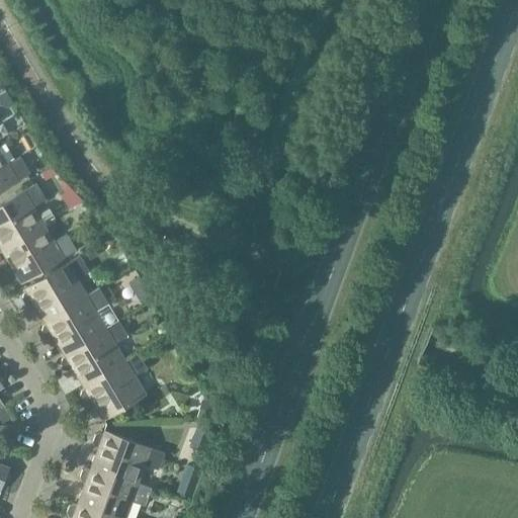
[(0,151),(0,190),(30,173),(20,157),(8,165),(0,151)]
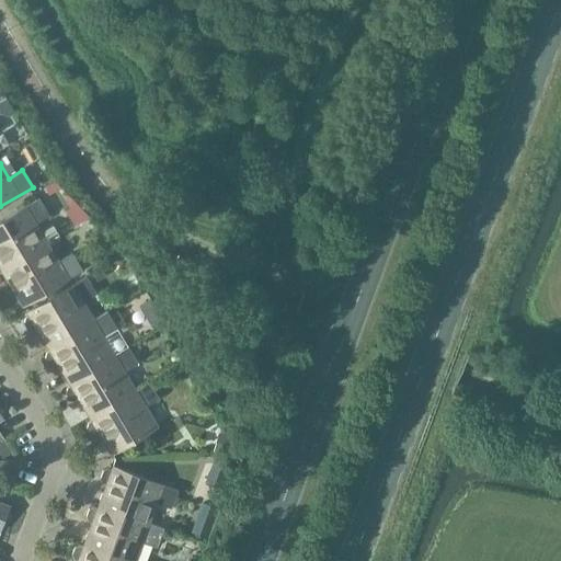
[(0,267),(1,271),(47,243),(36,224),(49,216),(39,198),(0,221),(0,267)]
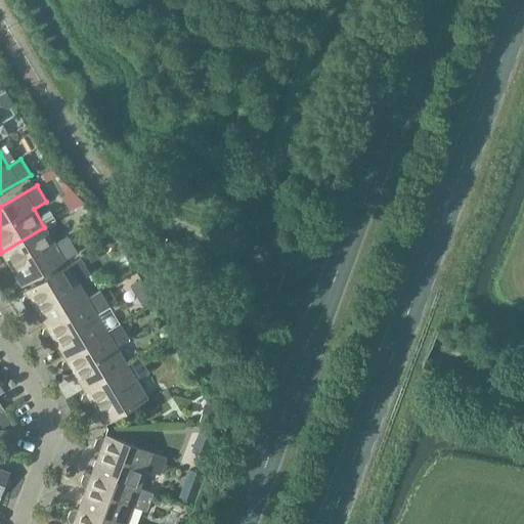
[(44,227),(1,253),(12,270),(9,272),(7,277),(11,284),(16,286),(19,284),(22,287),(77,253),(68,236),(55,245),(44,227)]
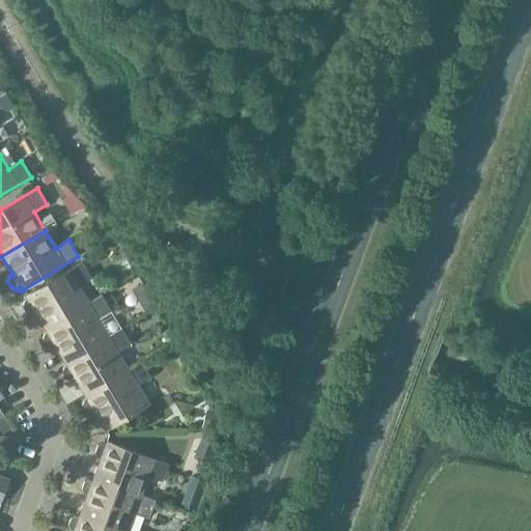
[(34,312),(46,330),(89,304),(88,303),(78,285),(91,278),(82,262),(25,296),(27,299),(24,301),(23,306),(26,312),(31,314),(34,312)]
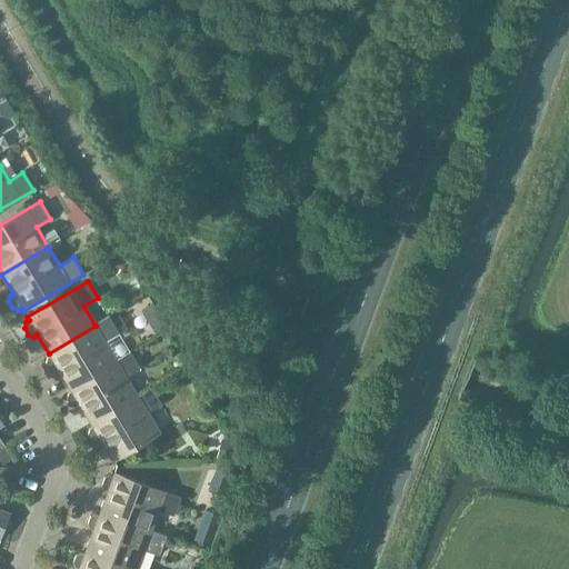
[(58,370),(70,389),(117,361),(117,360),(106,341),(119,333),(109,317),(95,325),(96,326),(49,353),(50,356),(47,358),(45,363),(49,370),(55,372),(58,370)]
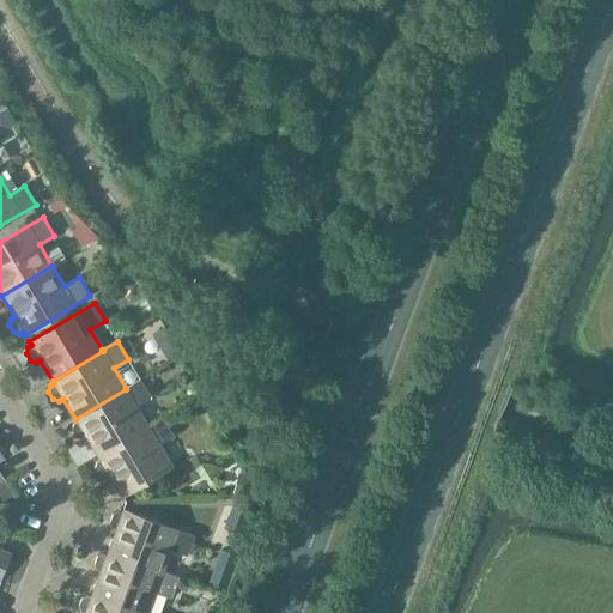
[(86,437),(98,457),(149,428),(149,426),(137,406),(151,398),(140,380),(126,388),(126,389),(76,419),(77,422),(73,424),(72,430),(76,437),(83,439),(86,437)]
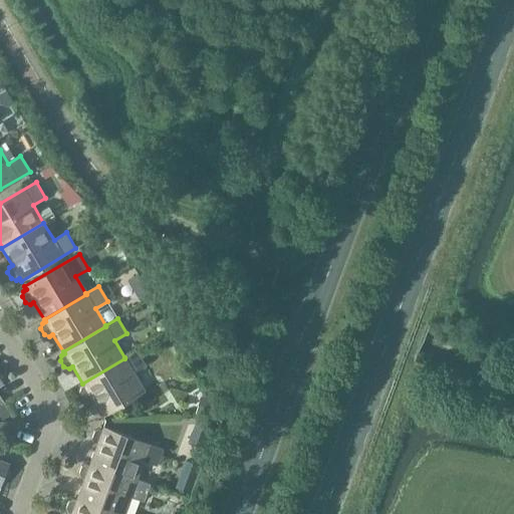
[(124,358),(82,383),(83,386),(80,388),(79,393),(83,399),(88,401),(91,399),(102,417),(145,392),(134,372),(146,365),(137,349),(124,357),(124,358)]
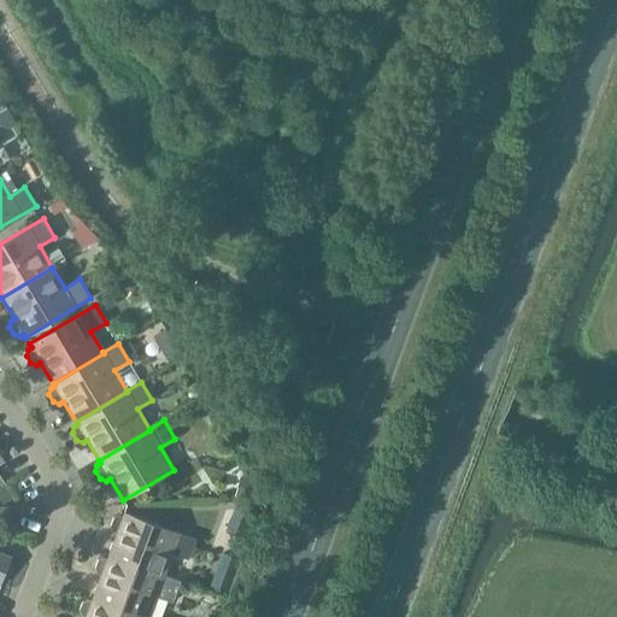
[(117,533),(109,556),(164,576),(164,575),(172,553),(188,559),(197,539),(124,512),(123,517),(119,515),(113,517),(110,526),(113,532),(117,533)]
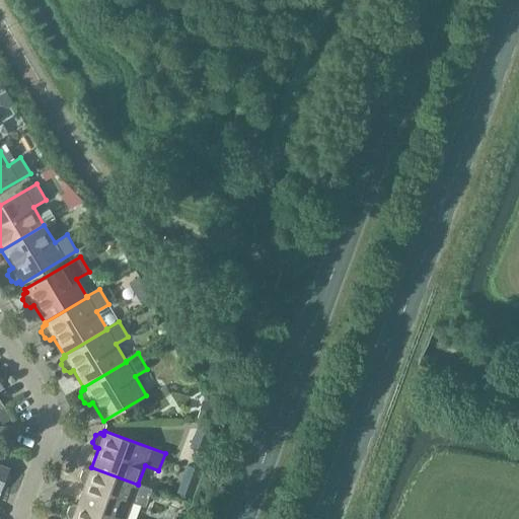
[(0,492),(0,493),(5,480),(10,476),(9,469),(9,468),(0,464),(0,492)]
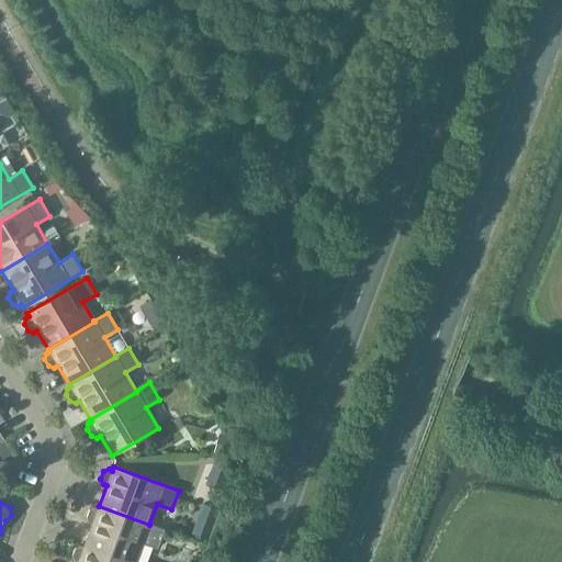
[(165,529),(149,524),(149,525),(99,506),(98,508),(93,507),(89,509),(86,517),(88,523),(92,524),(85,544),(131,561),(135,561),(143,542),(158,548),(165,529)]
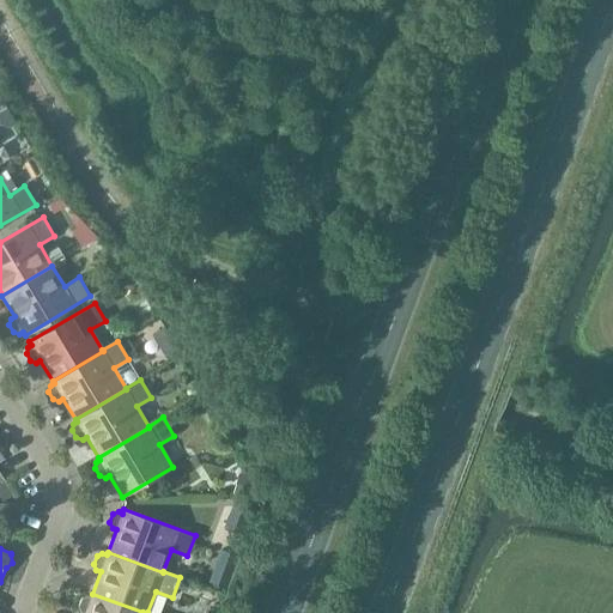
[(143,612),(92,594),(91,596),(86,595),(82,598),(78,606),(80,612),(85,612),(84,612),(143,612)]
